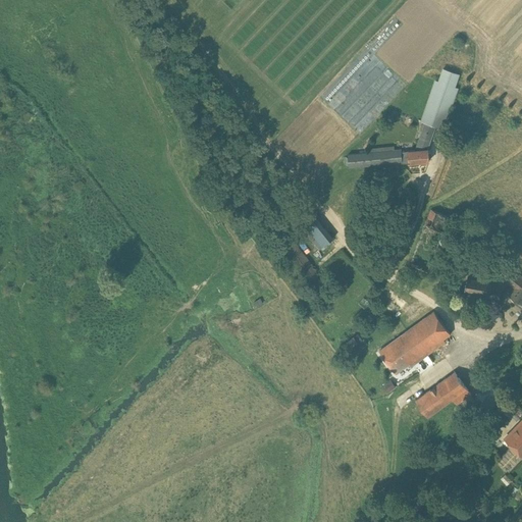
[(408,149),(348,155),(349,167),(409,161),(409,163),(429,161),(428,149),(427,149),(435,125),(444,129),(459,88),(455,87),(460,74),(442,68),(438,82),(435,81),(421,121),(425,122),(416,151),(408,151),(408,149)]
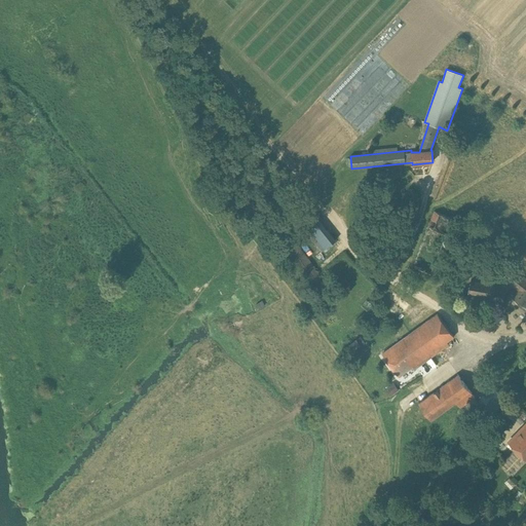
[(320,218),(308,226),(326,250),(337,240),(320,218)]
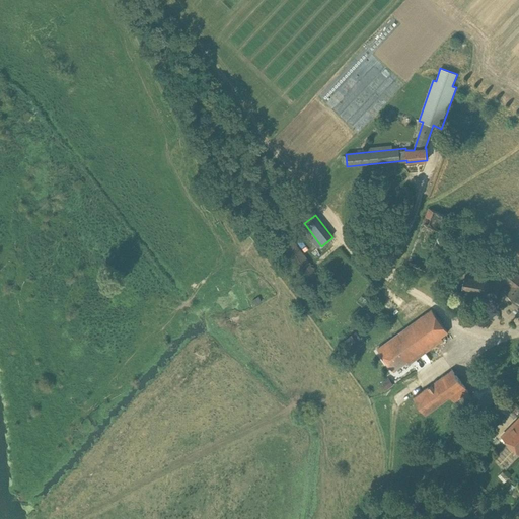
[(518,275),(505,264),(497,275),(509,284),(511,282),(514,284),(507,294),(518,303),(518,275)]
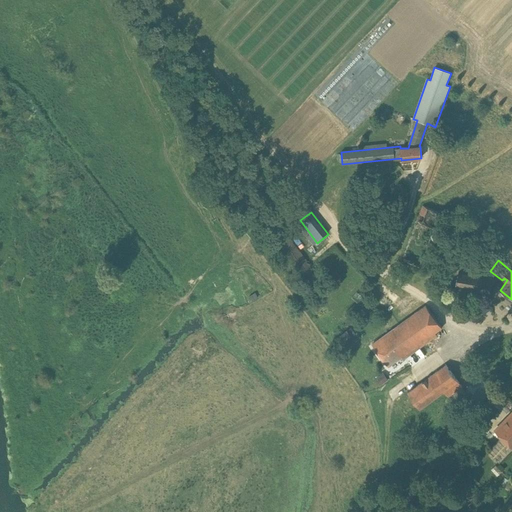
[(482,280),(479,276),(459,272),(456,284),(477,288),(481,285),(482,280)]
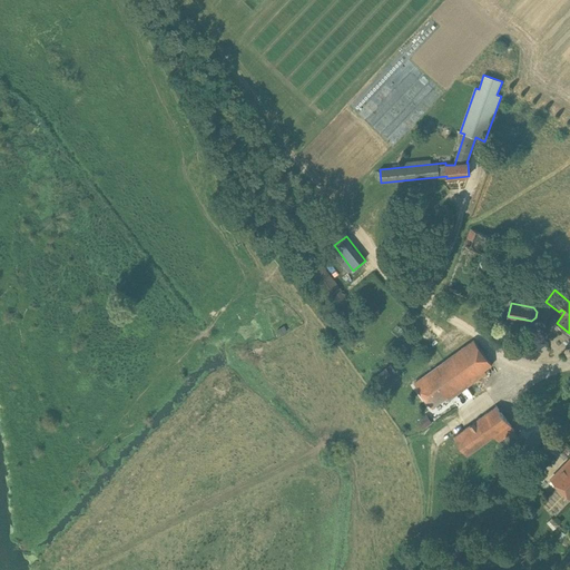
[(287,331),(284,325),(277,328),(281,335),(287,331)]
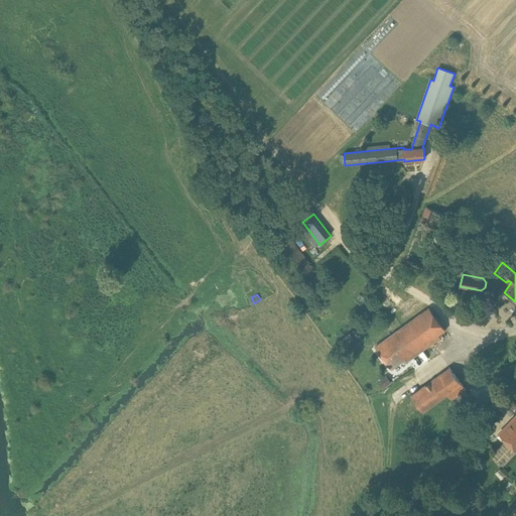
[(429,307),(376,347),(392,369),(405,359),(407,362),(423,350),(430,359),(439,353),(432,344),(440,338),(438,335),(445,330),(429,307)]
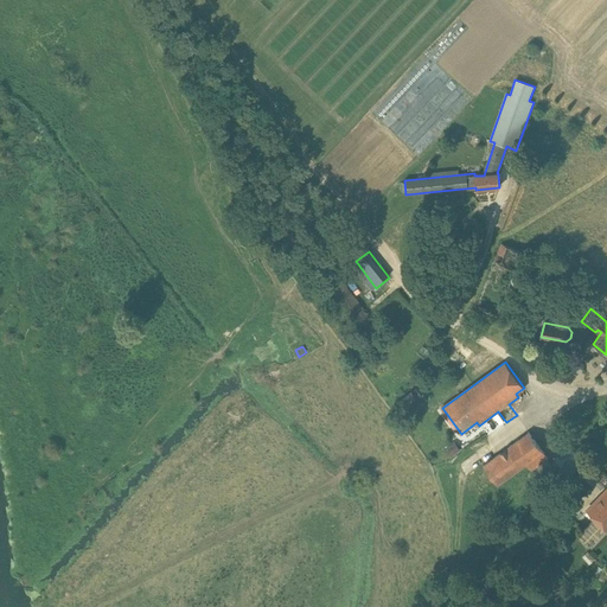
[(409,402),(421,394),(411,382),(407,385),(410,391),(404,395),(409,402)]
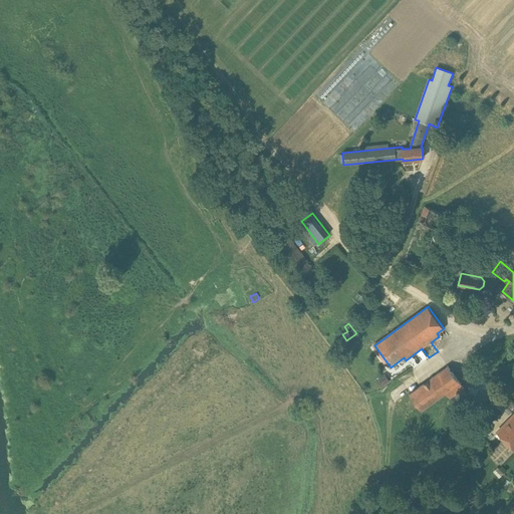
[(396,413),(399,418),(402,415),(403,416),(418,405),(424,412),(447,394),(451,400),(464,388),(448,365),(447,366),(411,393),(410,393),(409,393),(414,400),(399,410),(399,411),(396,413)]
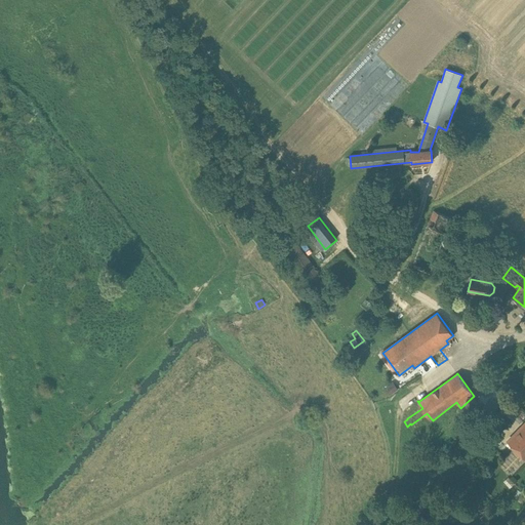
[(386,388),(390,394),(397,389),(393,382),(386,388)]
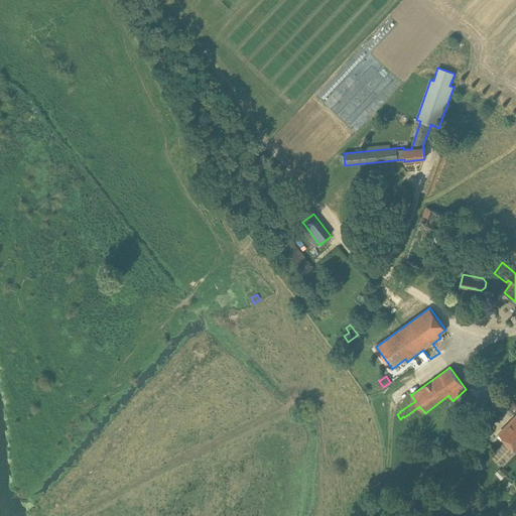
[(515,415),(510,421),(511,422),(499,433),(515,448),(515,415)]
